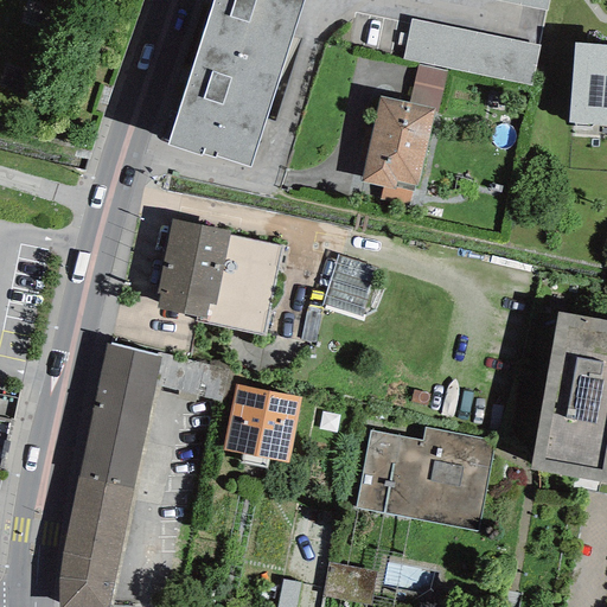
[(212,0),(204,27),(286,55),(304,0),(212,0)]
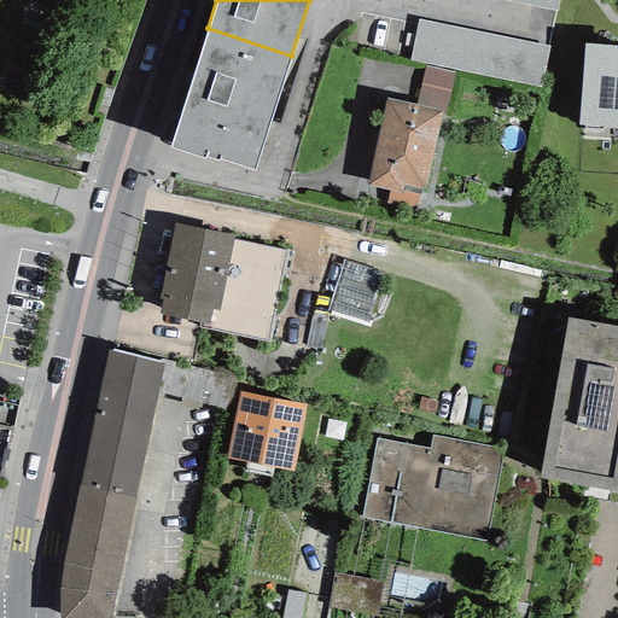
[(559,0),(503,0),(557,11),(559,0)]
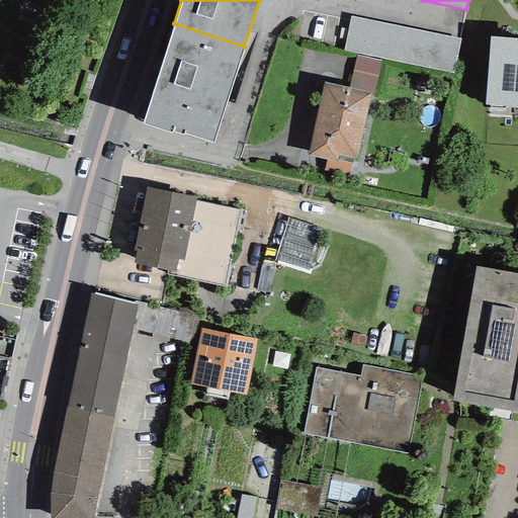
[(453,74),(460,39),(350,16),(343,51),(453,74)]
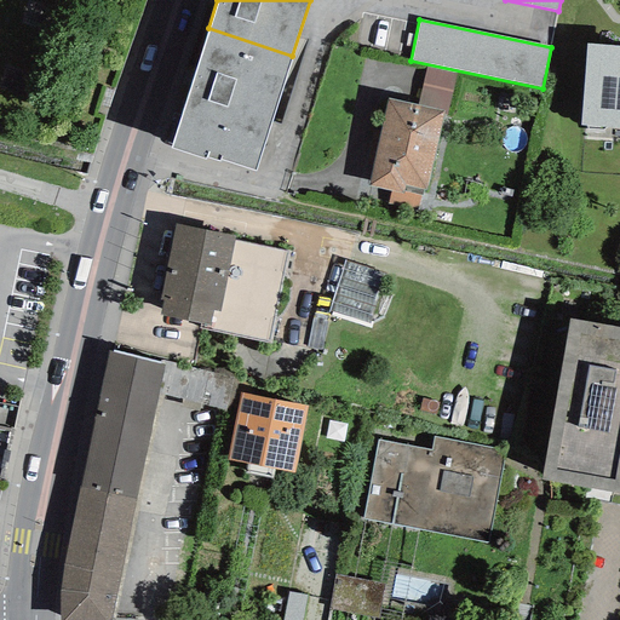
[(292,56),(208,28),(170,149),(205,160),(206,158),(219,162),(220,160),(256,171),(292,56)]
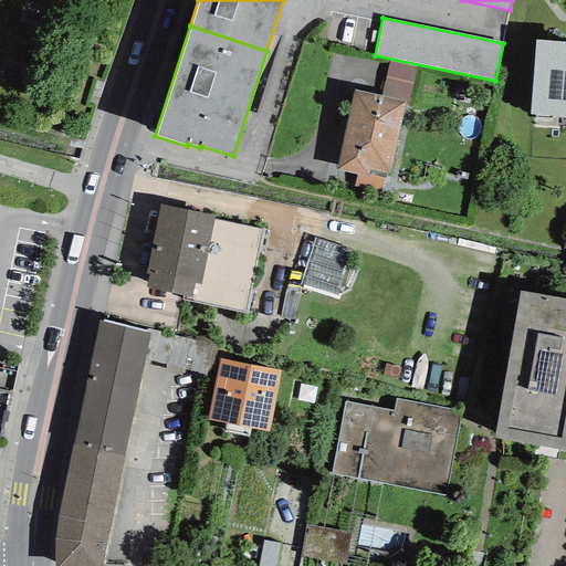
[(565,41),(534,40),(530,115),(565,117),(565,41)]
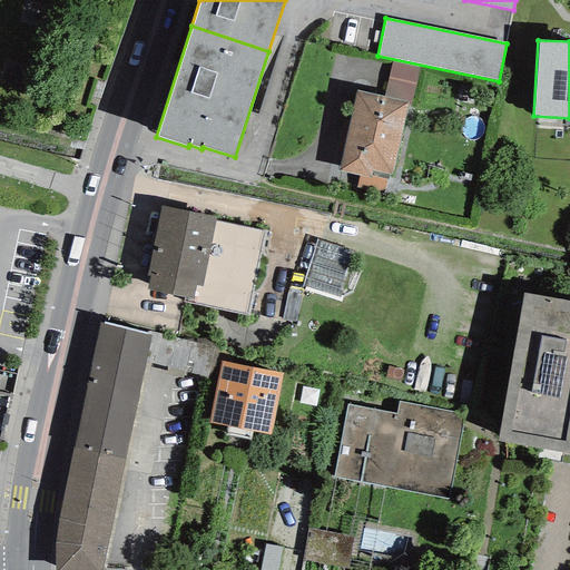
[(392,60),(383,96),(409,102),(411,102),(420,67),(392,60)]
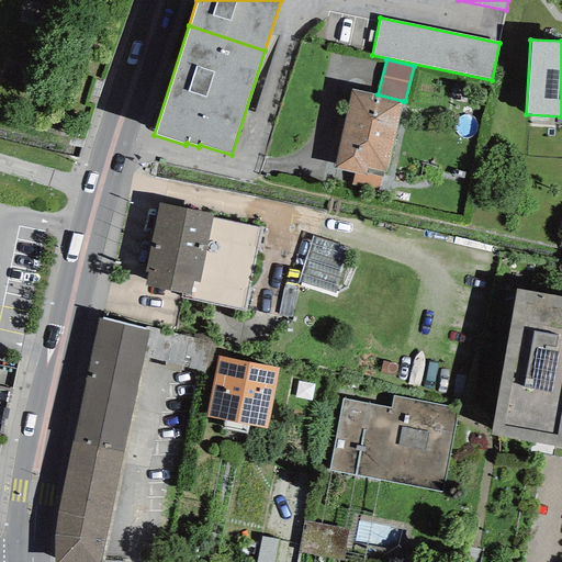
[(378,94),(351,89),(333,168),(355,172),(364,175),(366,169),(383,172),(385,173),(403,101),(378,94)]
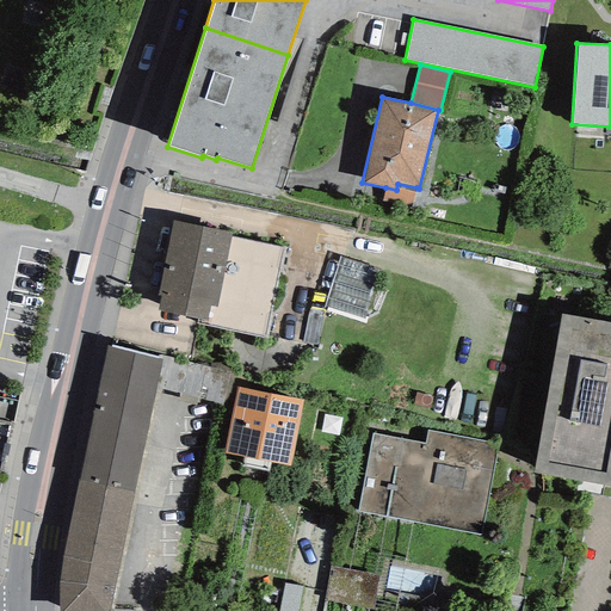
[(411,209),(417,187),(397,184),(396,190),(386,187),(382,202),(411,209)]
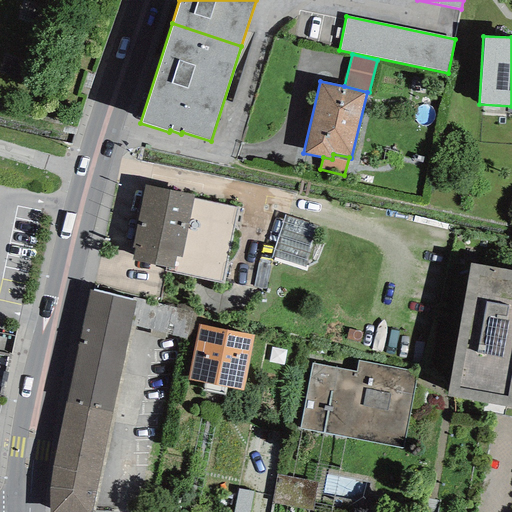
[(193,194),(145,185),(132,248),(134,248),(132,260),(166,267),(165,272),(223,283),(238,207),(193,199),(193,194)]
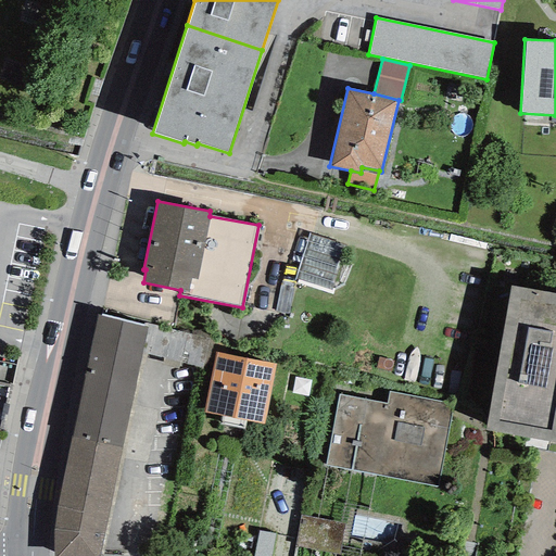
[(332,291),(345,245),(307,235),(294,281),(332,291)]
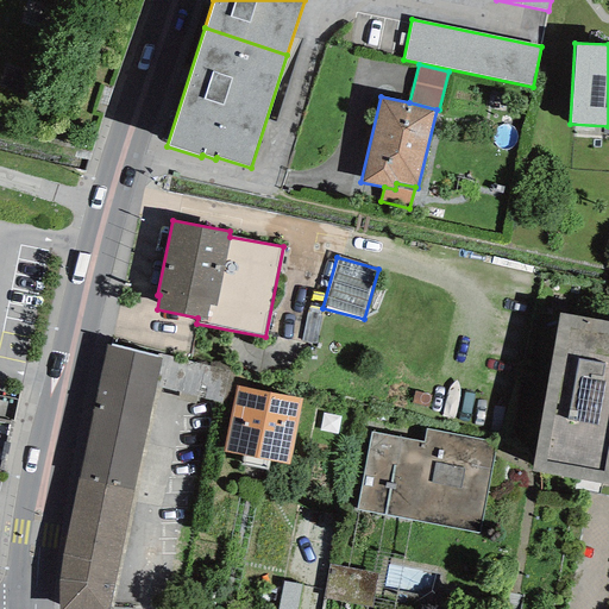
[(608,321),(559,313),(532,471),(608,484),(608,321)]
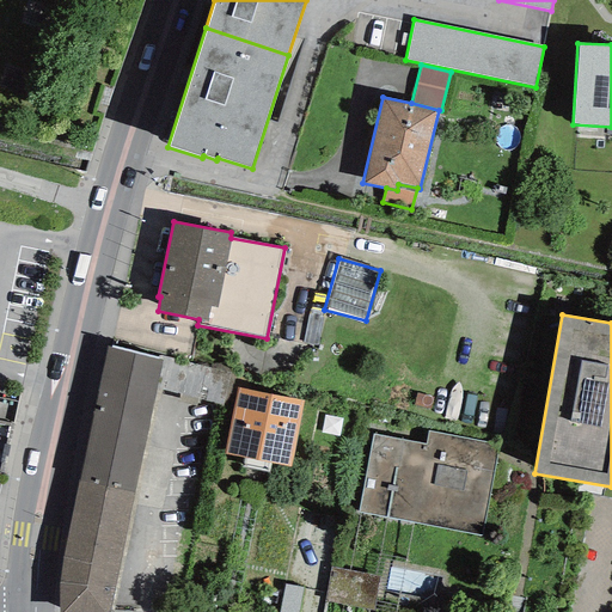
[(134,493),(161,361),(106,349),(78,482),(134,493)]
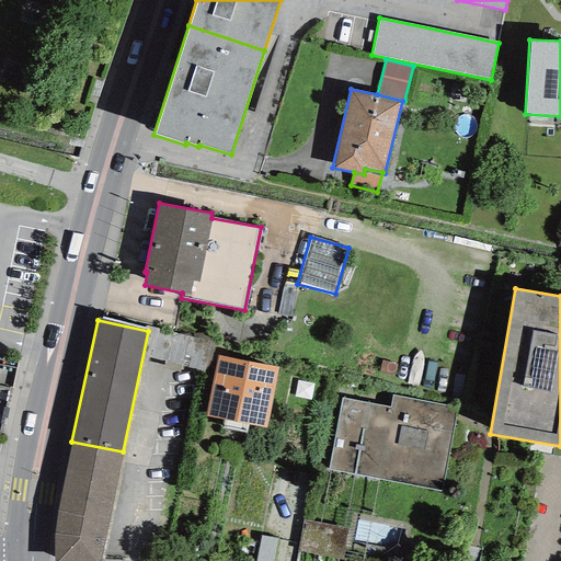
[(278,367),(217,356),(205,416),(224,421),(222,428),(247,433),(248,425),(266,428),(278,367)]
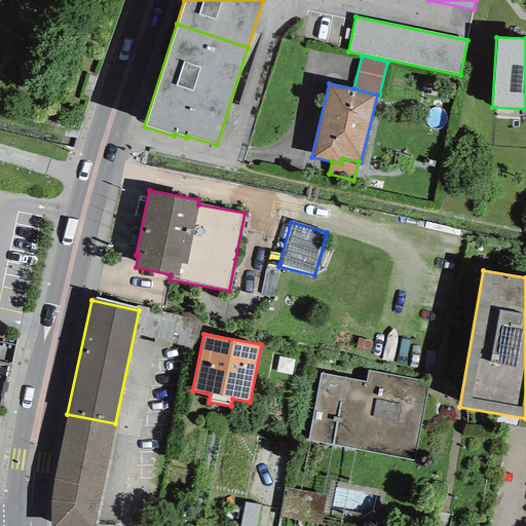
[(368,371),(366,382),(320,373),(307,441),(414,460),(428,382),(368,371)]
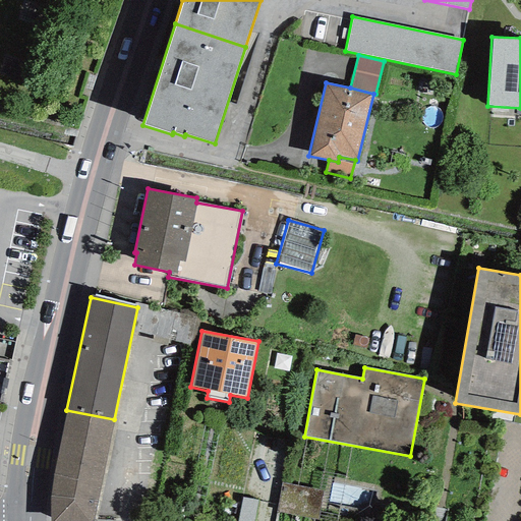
[(93,520),(100,485),(114,419),(66,410),(53,475),(48,497),(49,520),(93,520)]
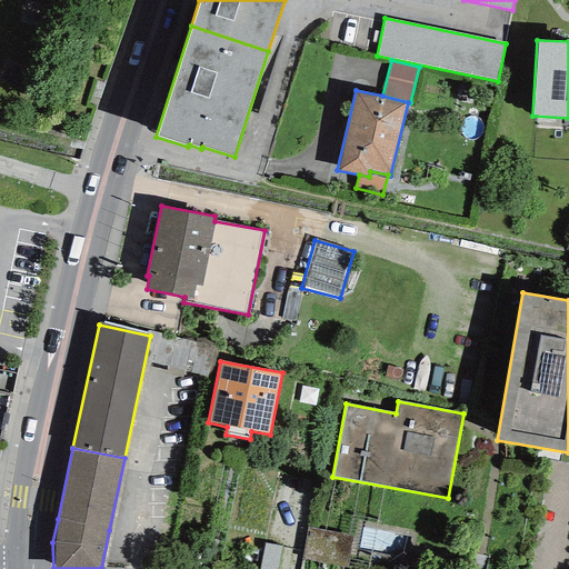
[(312,520),(306,551),(349,560),(355,529),(312,520)]
